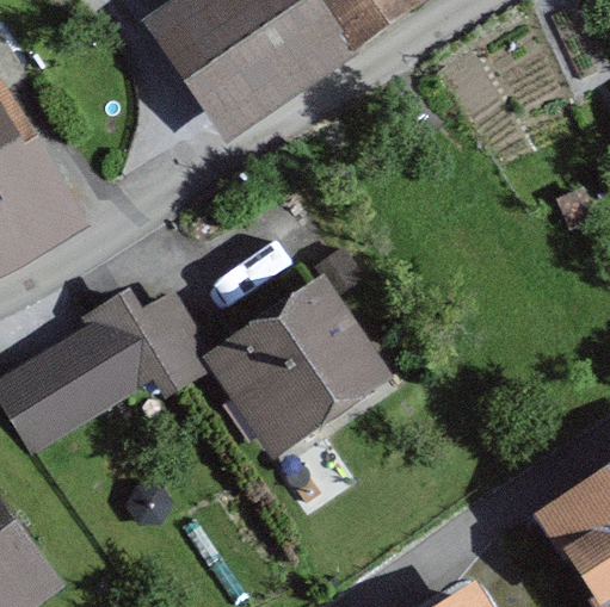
[(167,0),(141,18),(222,137),(301,85),(426,0),(167,0)]
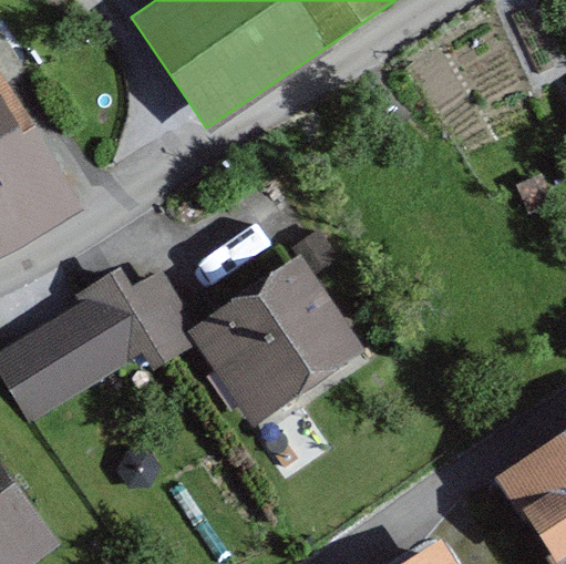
[(0,136),(33,118),(0,59),(0,136)]
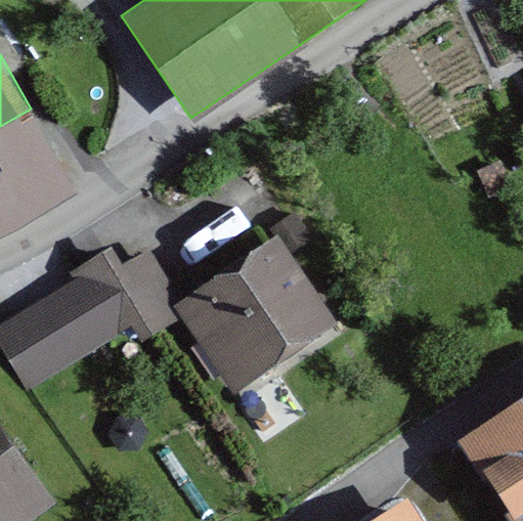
[(31,109),(0,126),(0,229),(77,186),(31,109)]
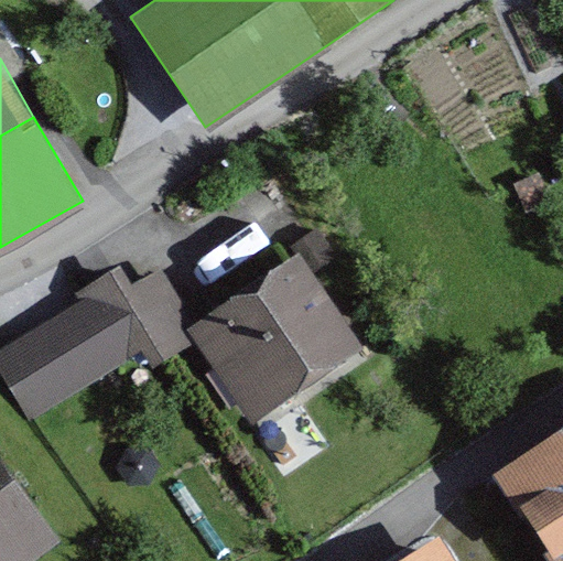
[(252,220),(277,205),(260,179),(235,194),(252,220)]
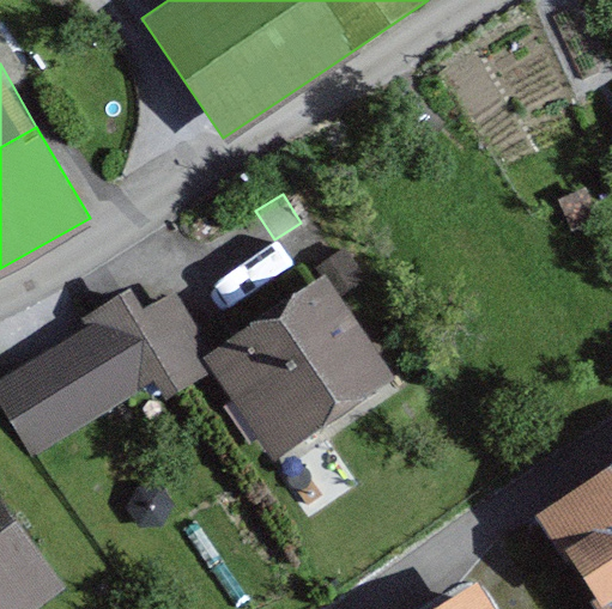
[(395,381),(325,272),(211,346),(199,353),(211,371),(271,462),(395,381)]
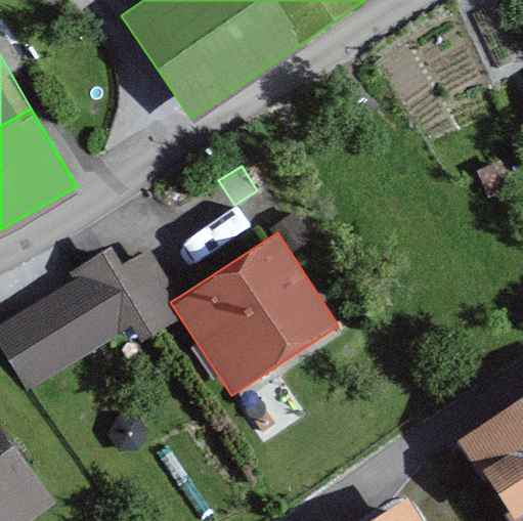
[(180,296),(147,247),(122,263),(111,246),(71,271),(74,276),(0,323),(0,343),(29,388),(129,323),(141,343),(180,317),(170,302),(180,296)]
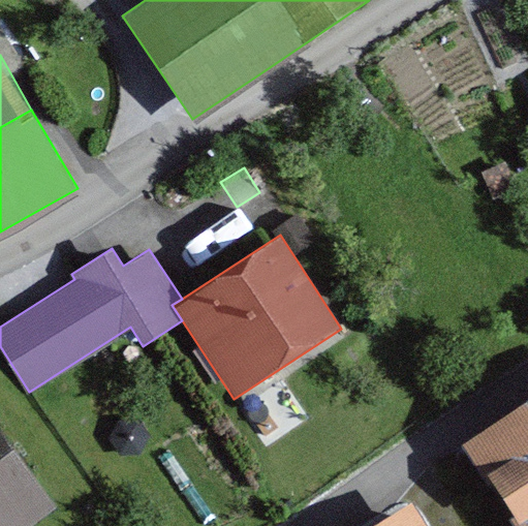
[(517,525),(527,525),(527,393),(460,437),(517,525)]
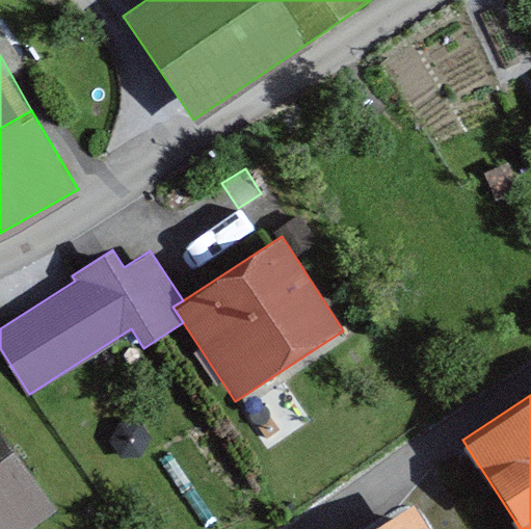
[(0,528),(28,528),(54,511),(0,438),(0,528)]
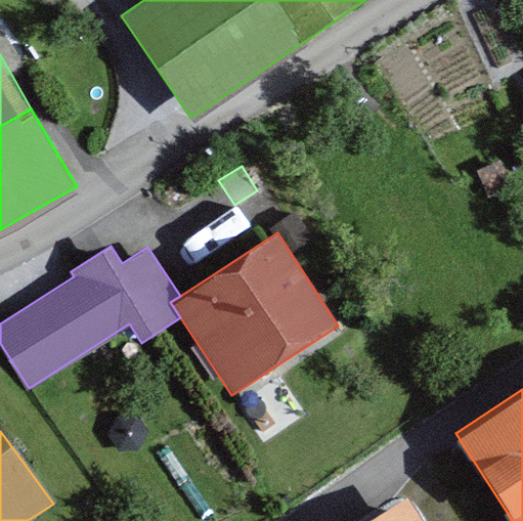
[(420,520),(413,510),(394,520),(420,520)]
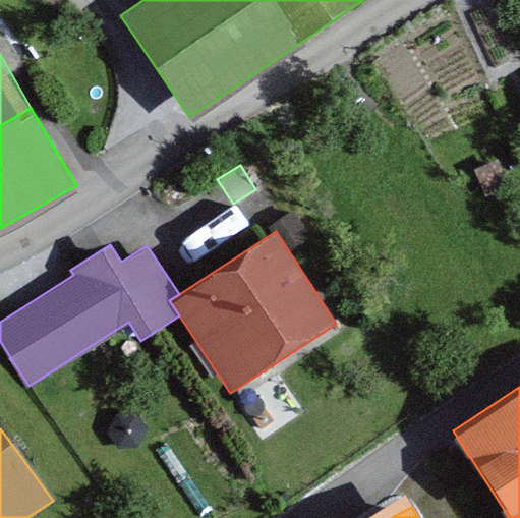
All buildings are outlined.
